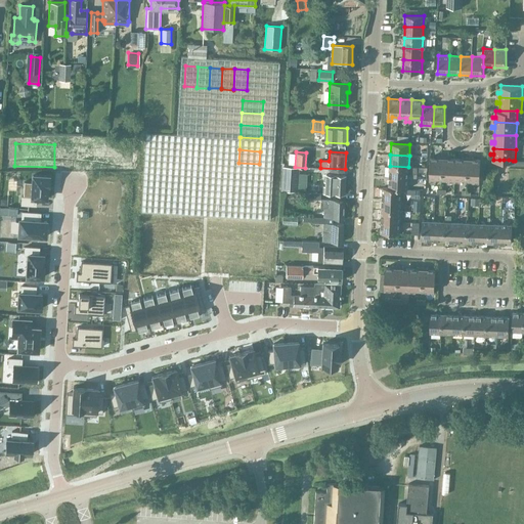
[(442,180),(443,158),(438,158),(438,156),(437,155),(437,158),(430,157),(429,179),(442,180)]
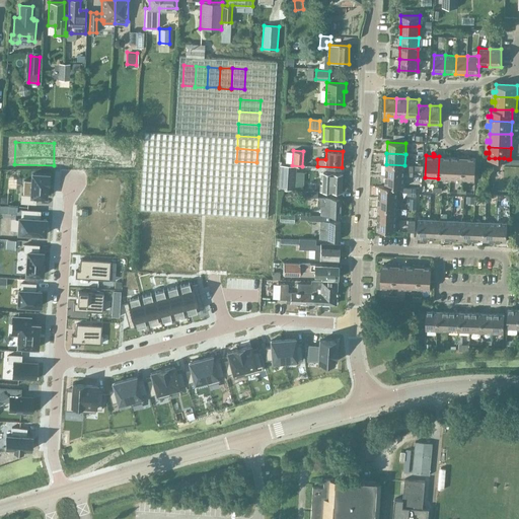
[(450,178),(451,156),(444,156),(444,154),(443,154),(443,156),(439,156),(438,178),(450,178)]
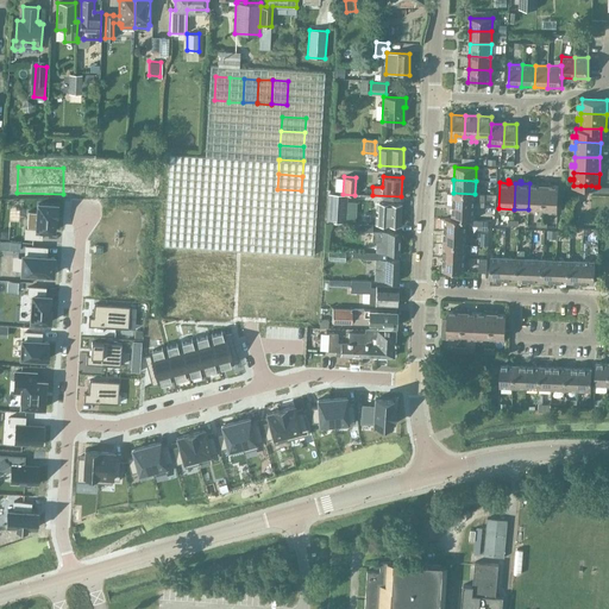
[(542,211),(544,184),(539,184),(539,182),(537,182),(537,184),(529,183),(528,209),(542,211)]
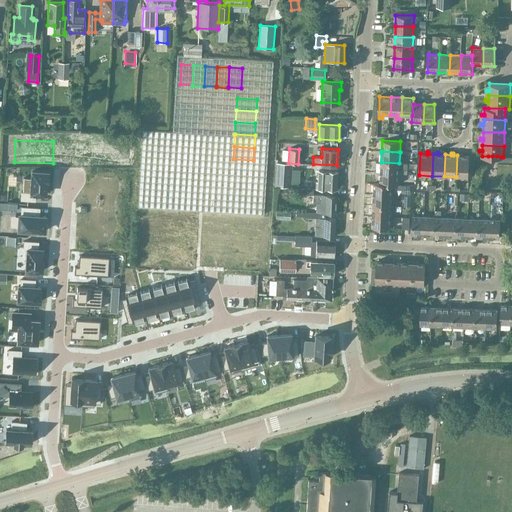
[(456,177),(468,178),(470,156),(463,155),(463,153),(461,153),(461,155),(457,155),(456,177)]
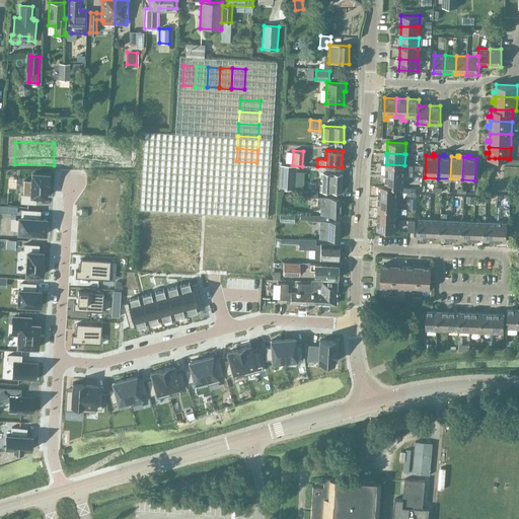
[(404,175),(404,171),(413,171),(413,165),(404,165),(386,164),(385,175),(404,175)]
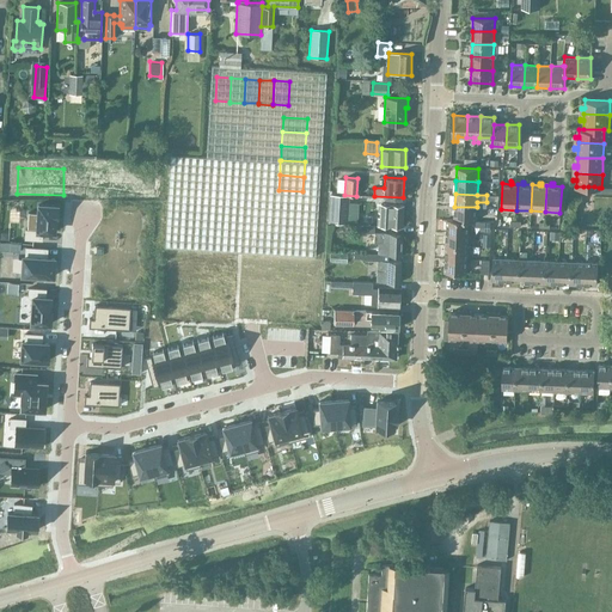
[(330,195),(329,222),(348,224),(348,196),(330,195)]
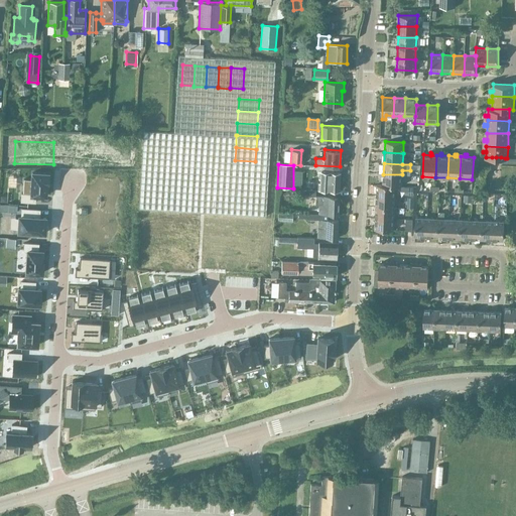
[(22,194),(21,202),(35,203),(36,196),(45,196),(46,188),(46,184),(47,184),(47,182),(48,182),(48,181),(48,176),(49,175),(48,175),(48,173),(32,172),(32,180),(24,179),(23,194),(22,194)]
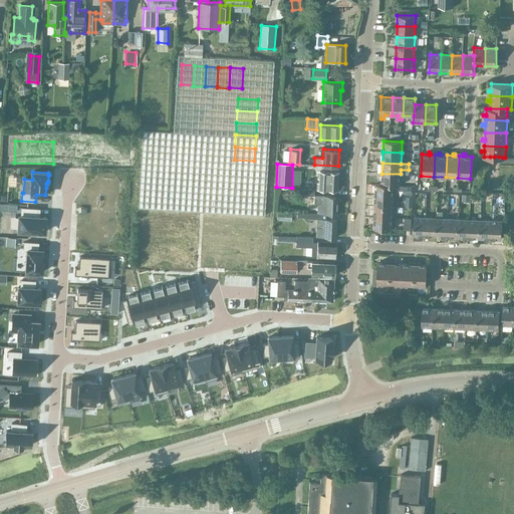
[(319,190),(337,190),(338,172),(320,172),(319,190)]
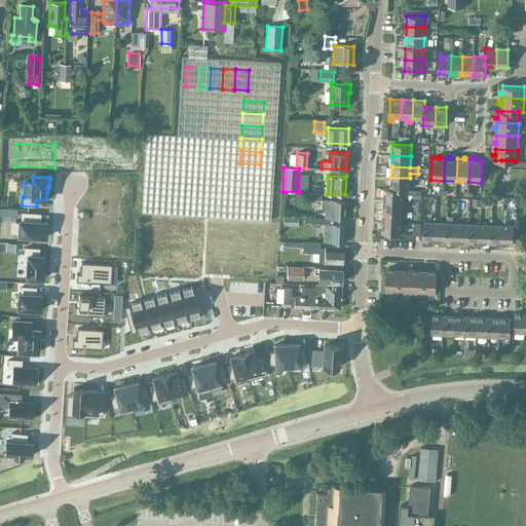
[(390,178),(390,188),(403,189),(403,190),(410,190),(410,178),(390,178)]
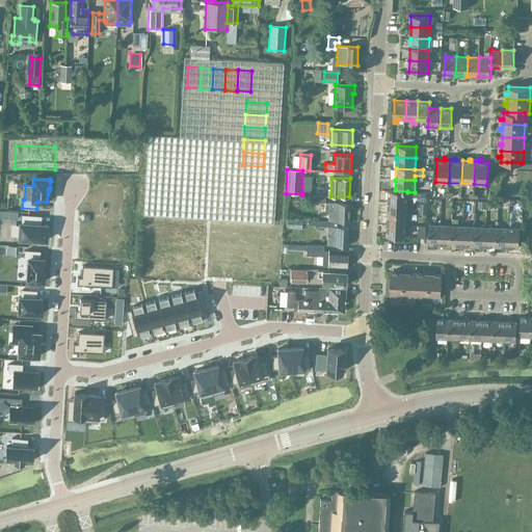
[(389,190),(388,202),(407,203),(407,192),(407,191),(395,190),(389,190)]
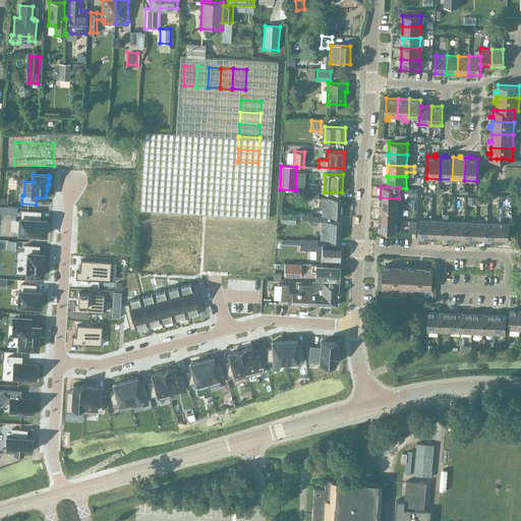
[(417,197),(417,189),(409,189),(409,197),(417,197)]
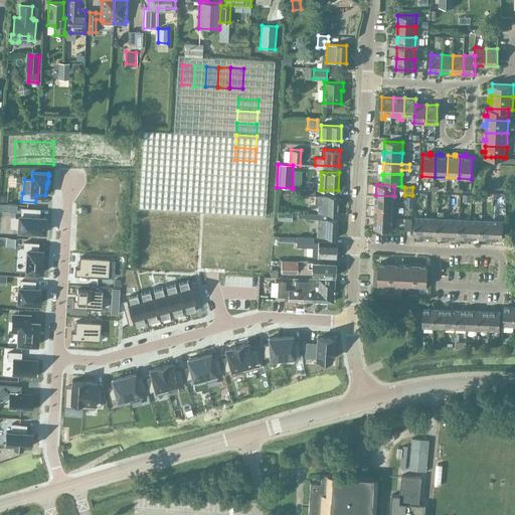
[(299,189),(299,195),(301,195),(301,197),(309,198),(309,195),(315,195),(315,189),(299,189)]
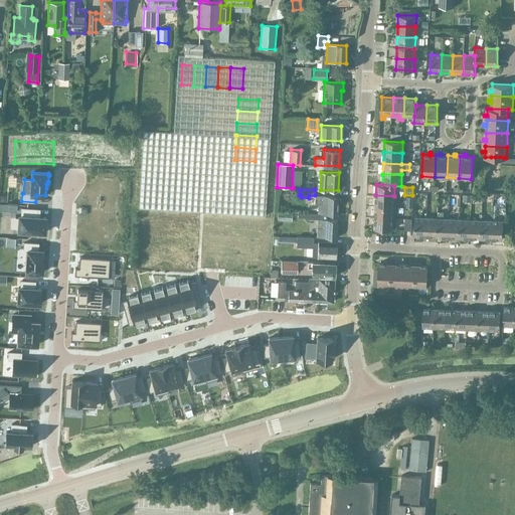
[(338,196),(315,195),(315,204),(319,204),(318,213),(318,214),(327,214),(338,215),(338,196)]
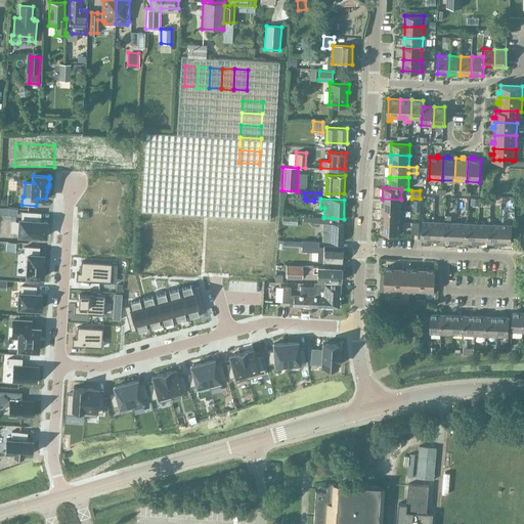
[(382,199),(382,210),(400,211),(401,200),(382,199)]
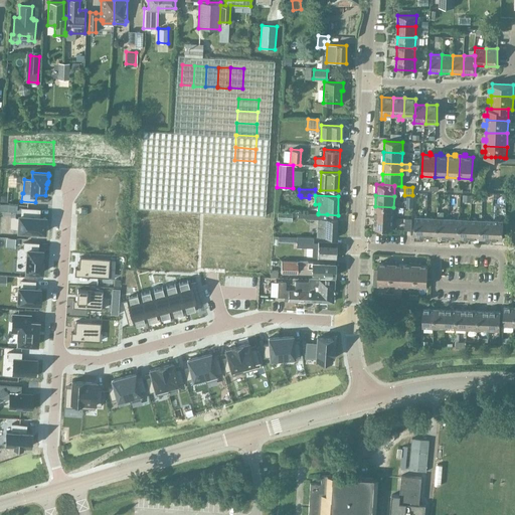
[(375,206),(374,217),(393,218),(393,207),(375,206)]
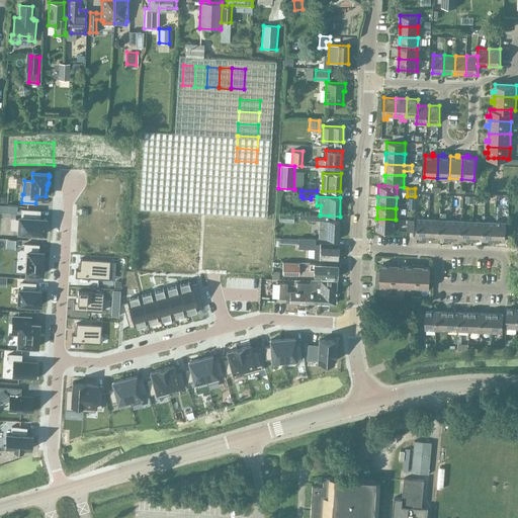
[(46,226),(46,219),(39,219),(40,210),(22,209),(21,218),(19,218),(18,233),(28,233),(28,235),(37,236),(37,234),(45,234),(45,233),(46,233),(46,232),(45,232),(46,226)]
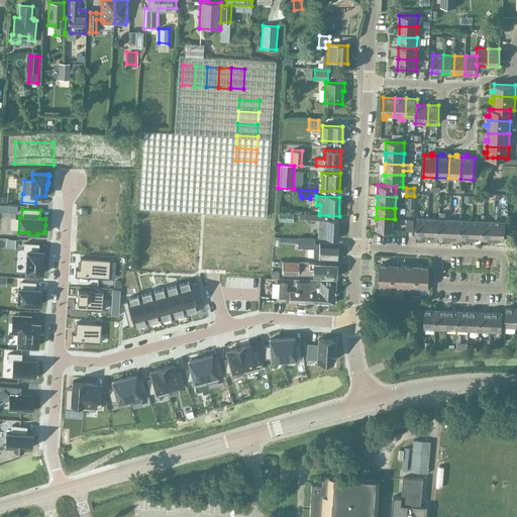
[(293,213),(279,213),(279,220),(293,221),(293,213)]
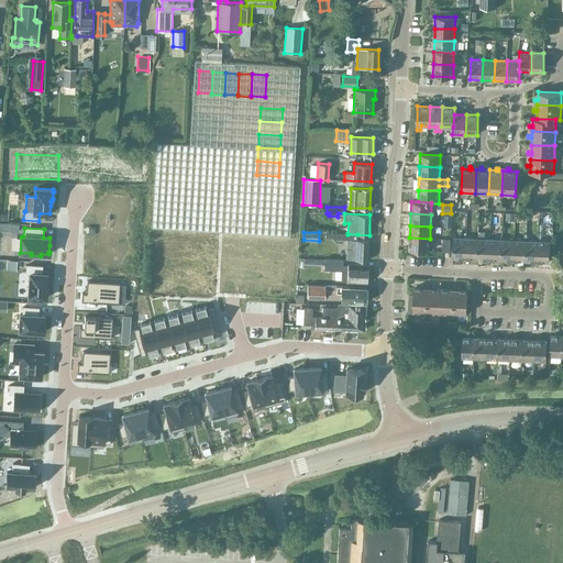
[(334,239),(348,240),(346,260),(368,261),(368,241),(357,240),(357,234),(348,234),(348,233),(335,233),(334,239)]
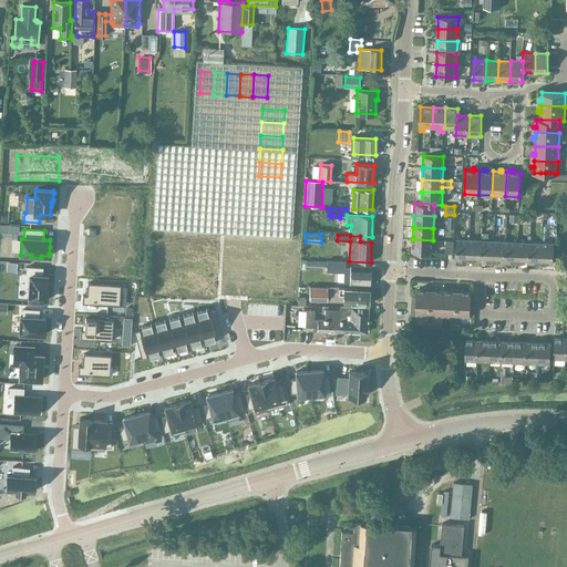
[(412,239),(412,251),(432,253),(433,240),(412,239)]
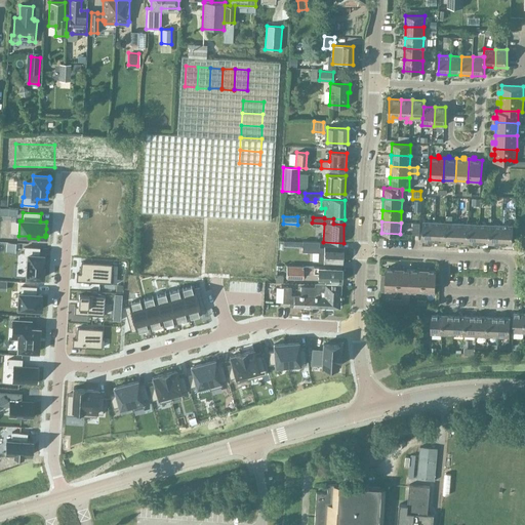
[(422,240),(434,241),(435,221),(423,221),(422,240)]
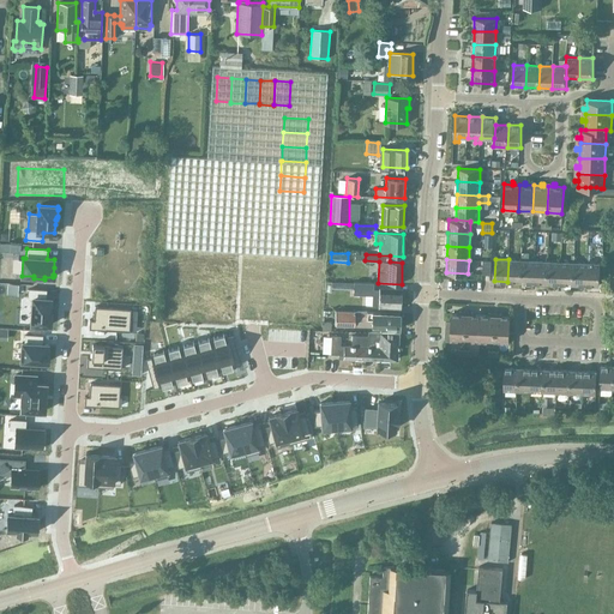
[(507,282),(521,282),(522,260),(509,259),(507,282)]
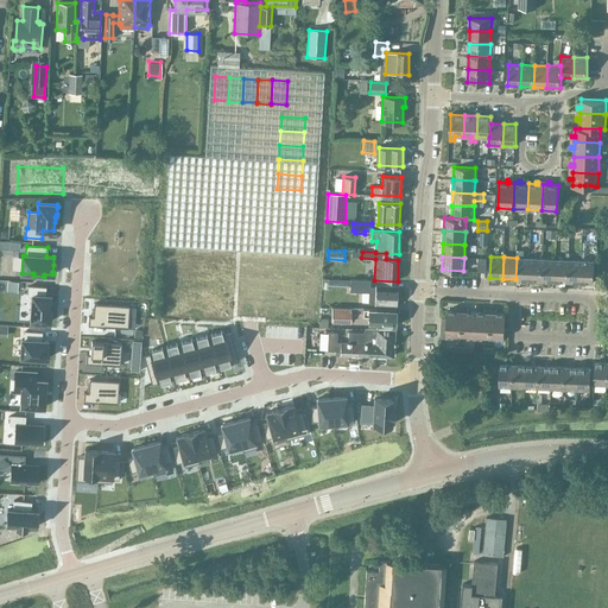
[(515,279),(529,280),(530,258),(517,258),(515,279)]
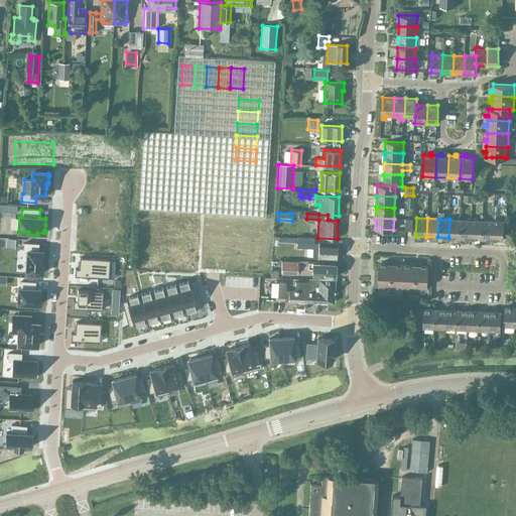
[(448,238),(460,238),(461,219),(449,219),(448,238)]
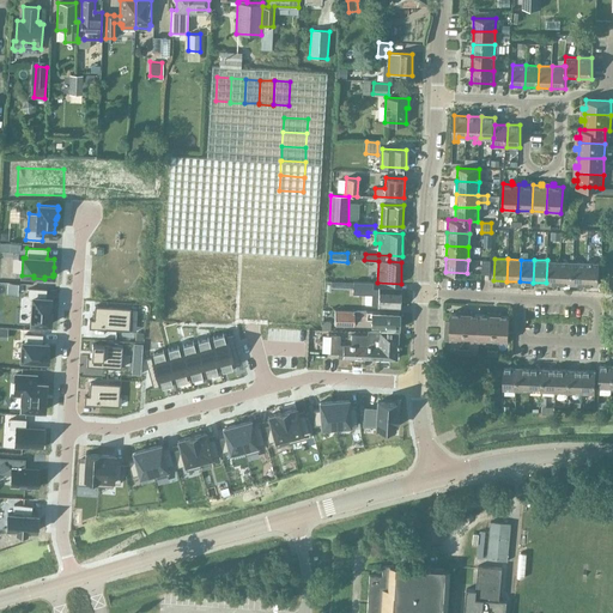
[(546,283),(559,283),(560,261),(547,260),(546,283)]
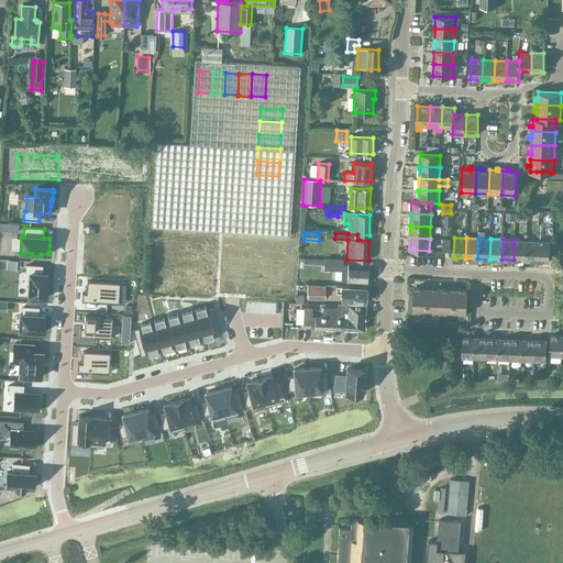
[(514,260),(526,261),(527,240),(515,240),(514,260)]
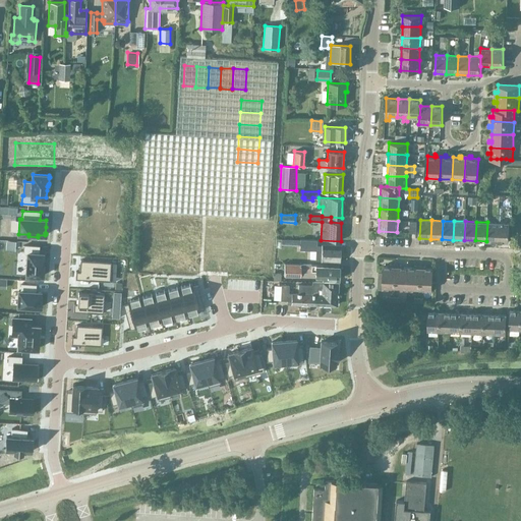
[(486,241),(498,241),(499,223),(487,222),(486,241)]
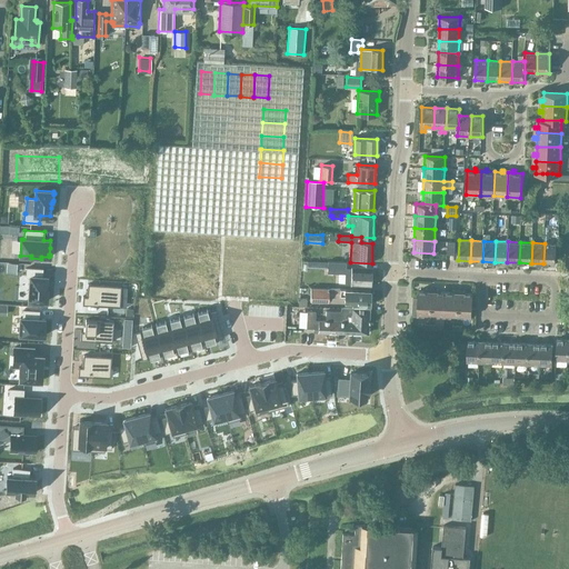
[(545,243),(543,263),(556,265),(557,243),(545,243)]
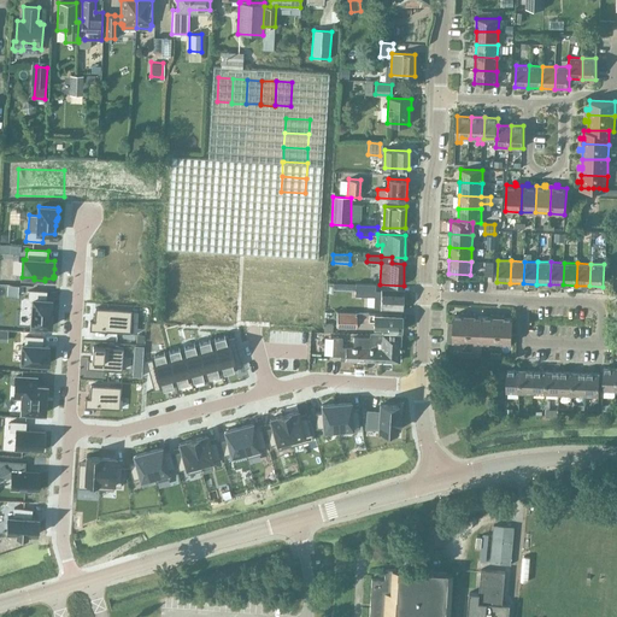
[(10,266),(3,270),(11,282),(17,278),(10,266)]
